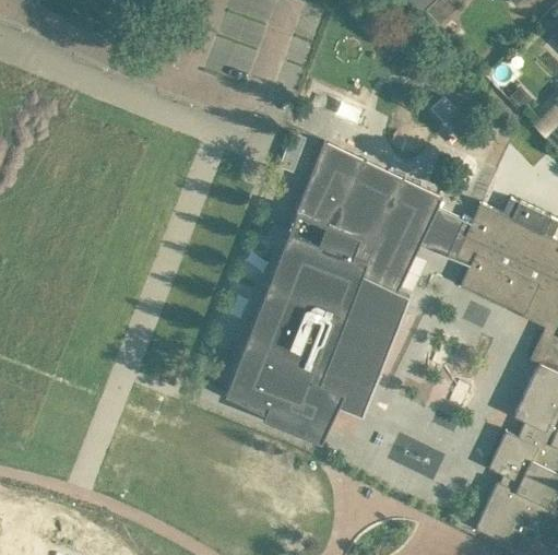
[(438,0),(426,12),(440,26),(466,0),(438,0)]
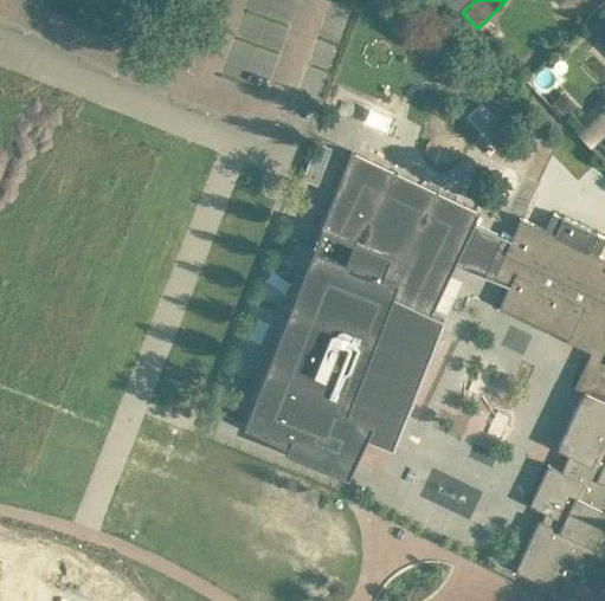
[(578,109),(565,95),(553,107),(566,121),(578,109)]
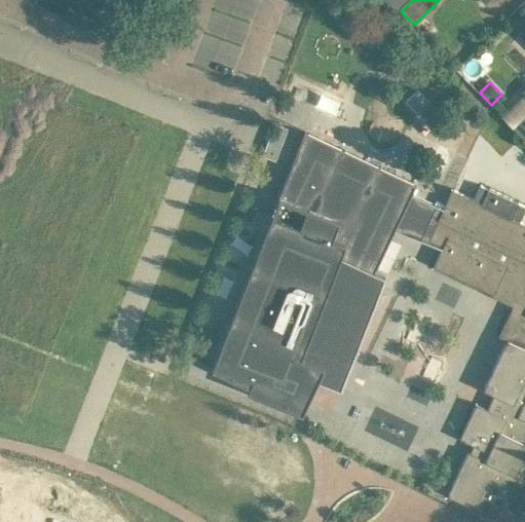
[(419,92),(409,102),(418,111),(428,102),(419,92)]
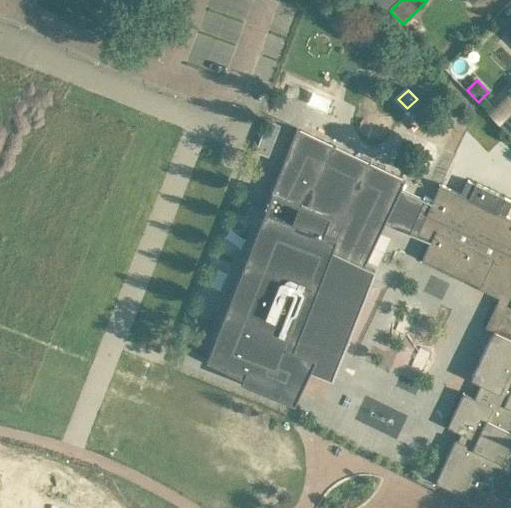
[(510,116),(501,127),(510,137),(510,116)]
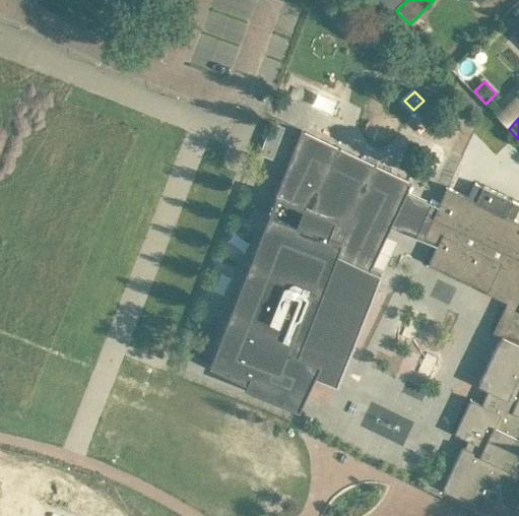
[(245,389),(300,408),(306,397),(315,378),(337,386),(381,274),(372,271),(391,230),(438,248),(430,265),(488,294),(491,289),(511,300),(494,336),(501,339),(478,387),(490,393),(482,407),(471,402),(456,436),(472,444),(469,451),(463,449),(443,492),(490,514),(496,501),(518,510),(518,223),(514,221),(518,211),(518,206),(475,186),(468,200),(448,190),(439,208),(408,194),(412,185),(302,133),(210,366),(247,384),(245,389)]
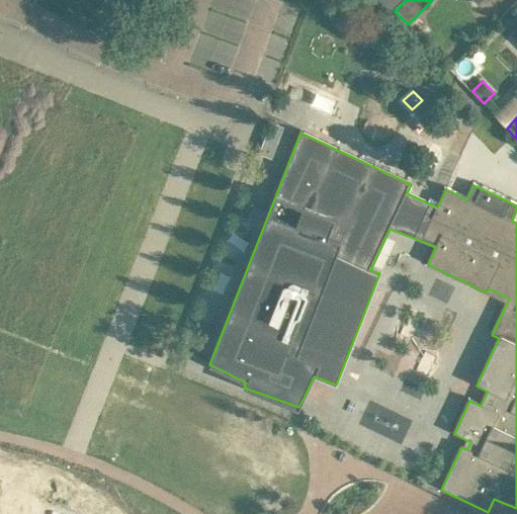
[(240,202),(235,215),(247,220),(253,207),(240,202)]
